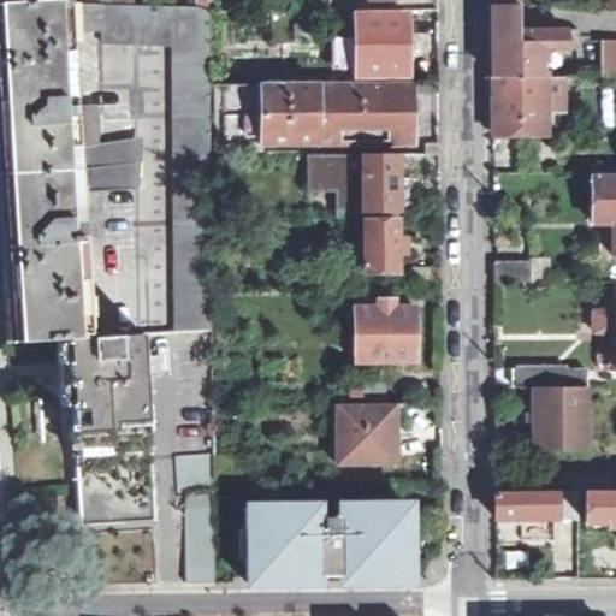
[(96,5),(66,5),(65,1),(60,1),(0,5),(0,212),(7,343),(69,339),(212,331),(211,153),(211,86),(209,9),(134,7),(96,5)]
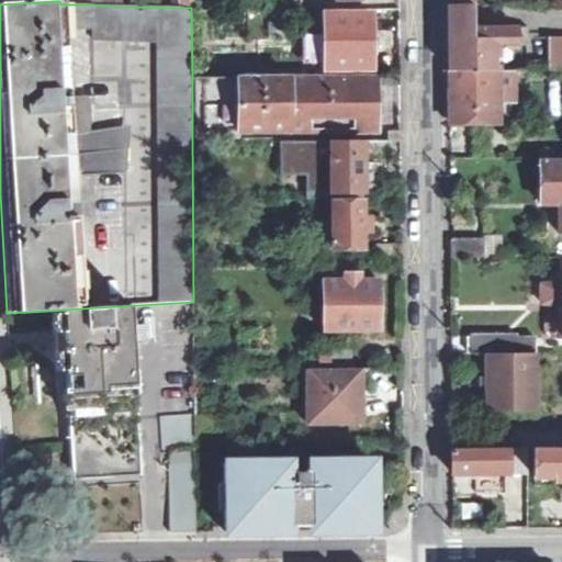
[(473,4),(449,6),(449,15),(449,27),(450,71),(498,71),(498,45),(528,45),(528,26),(478,27),(478,14),(478,4),(473,4)]
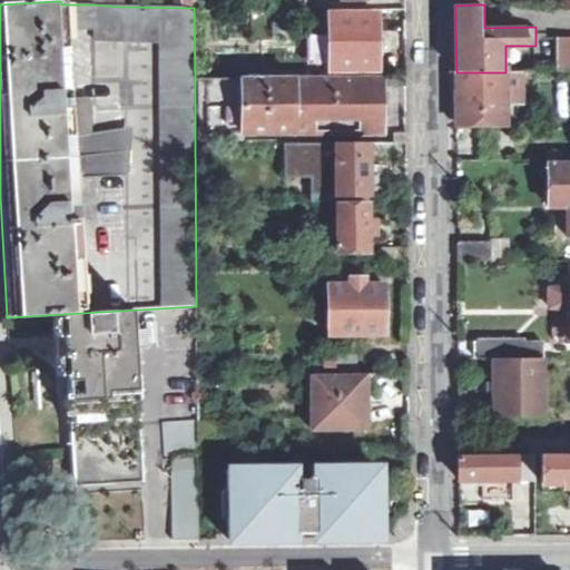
[(377,13),(330,15),(331,70),(379,69),(377,13)]
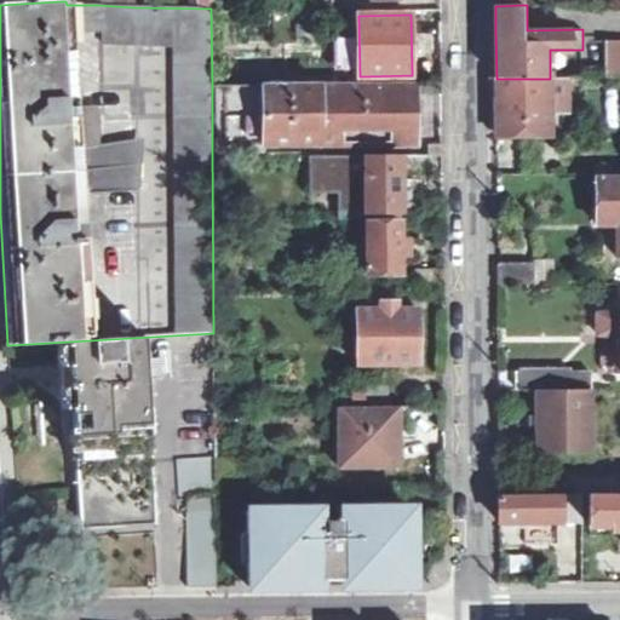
[(619,40),(604,41),(606,78),(619,76),(619,40)]
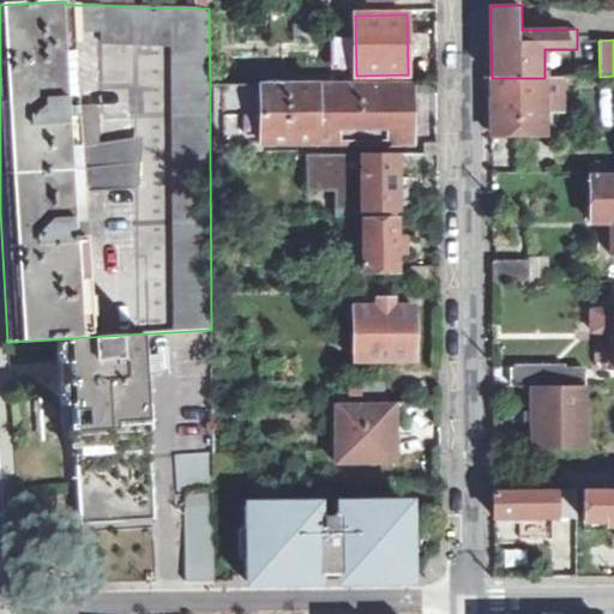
[(564,77),(545,78),(545,119),(559,119),(566,114),(564,77)]
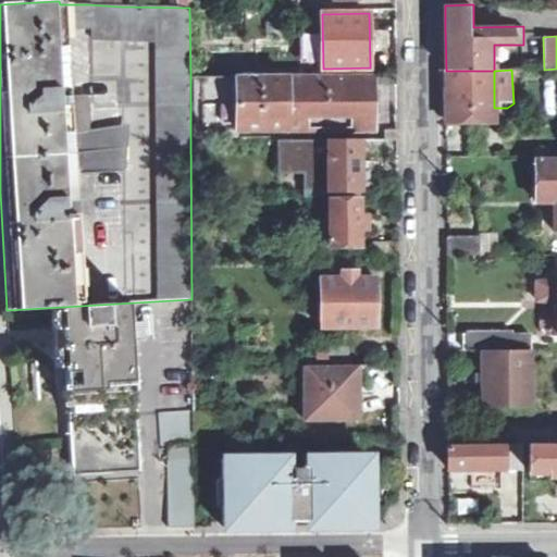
[(494,71),(446,71),(446,121),(495,121),(494,108),(494,71)]
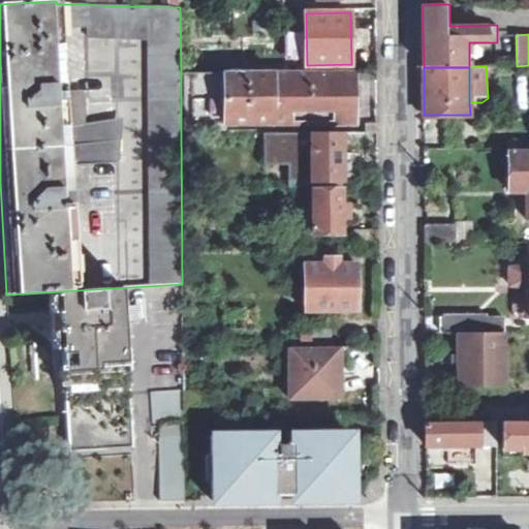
[(353,71),(181,73),(181,131),(225,131),(224,123),(354,122),(353,71)]
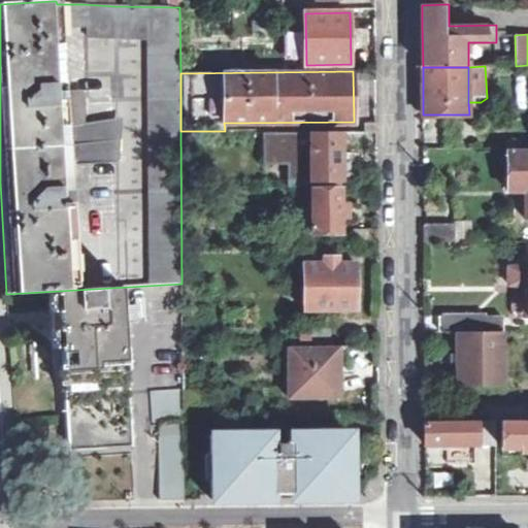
[(340,134),(267,135),(268,159),(294,160),(294,180),(340,179),(340,134)]
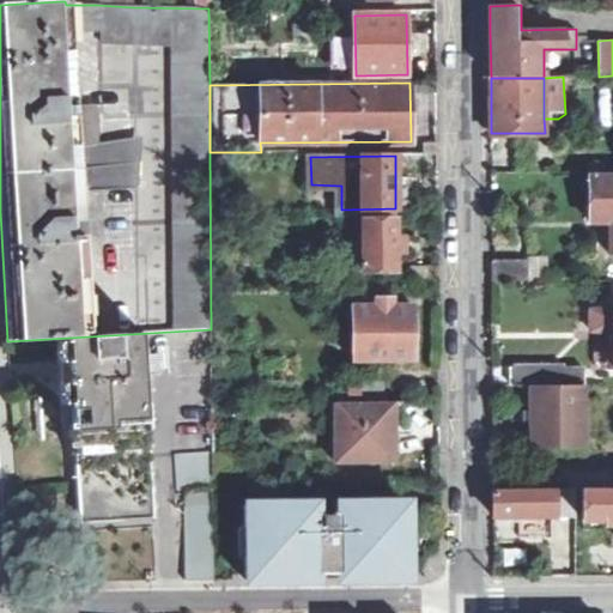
[(610,223),(612,223),(612,234),(610,234),(610,255),(612,254),(612,177),(589,178),(590,223),(610,223)]
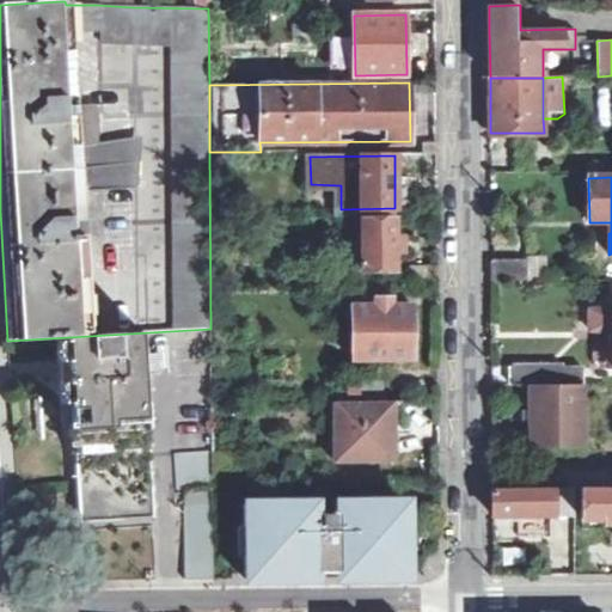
[(395,220),(366,219),(365,271),(396,270),(395,254),(404,254),(404,236),(395,237),(395,220)]
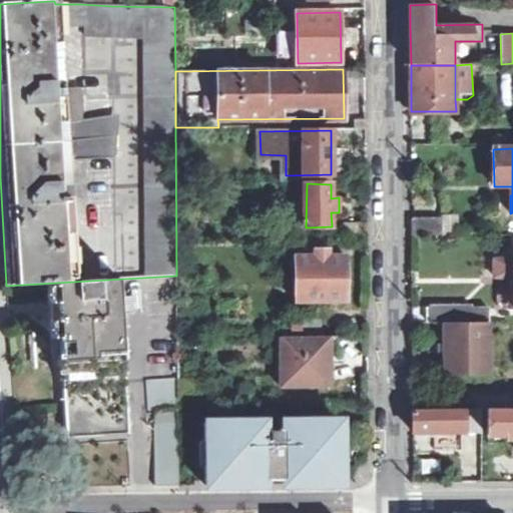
[(441,217),(412,217),(412,234),(440,235),(441,217)]
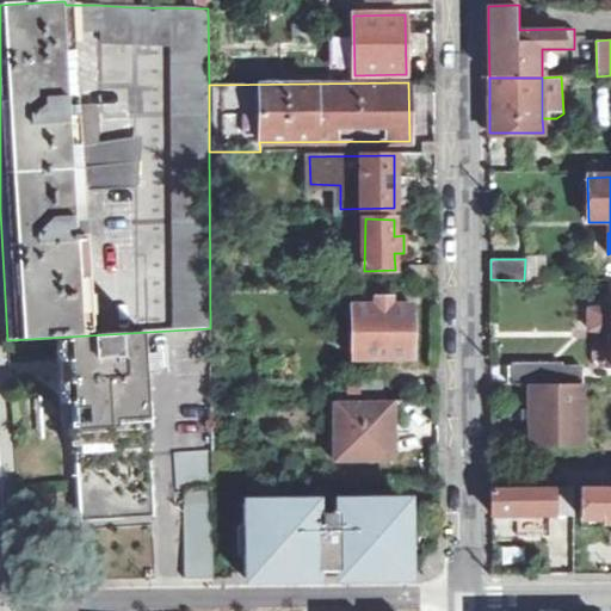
[(382,297),(352,298),(352,359),(413,358),(413,306),(382,306),(382,297)]
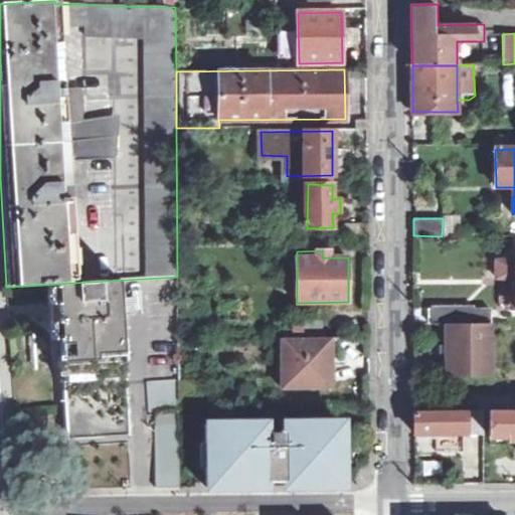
[(514,261),(496,261),(496,279),(514,279),(514,261)]
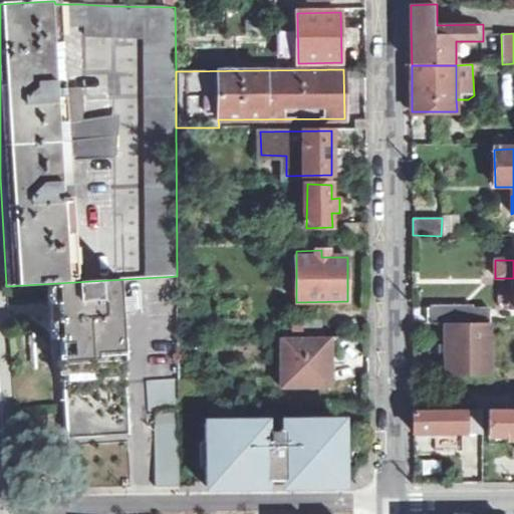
[(178,363),(177,276),(57,283),(69,488),(180,486),(179,402),(178,381),(178,363)]
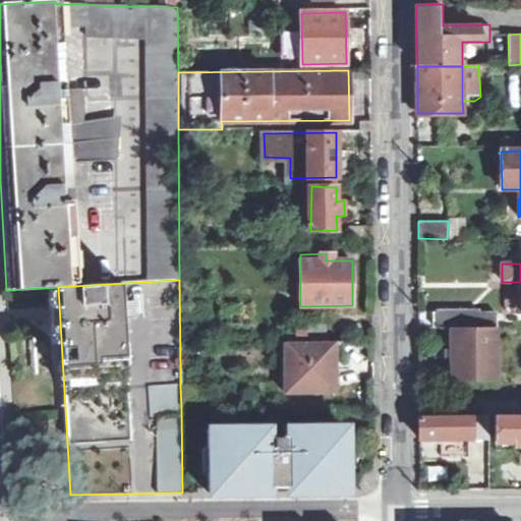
[(467,311),(437,311),(437,328),(452,328),(487,329),(497,329),(499,329),(499,315),(467,315),(467,311)]
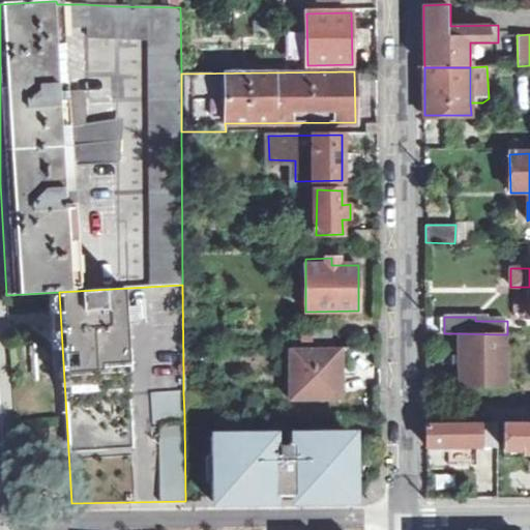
[(331,329),(298,330),(298,348),(331,348),(331,329)]
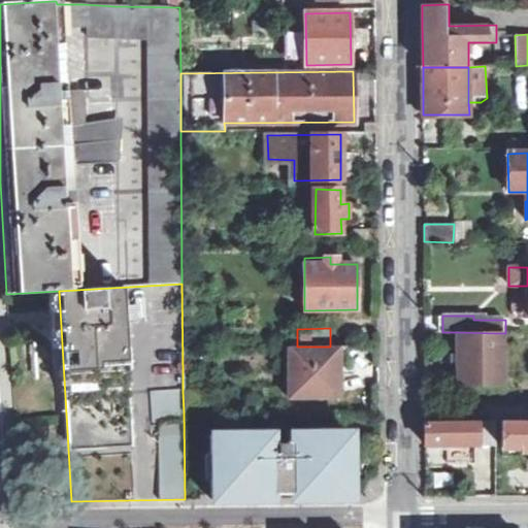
[(495,385),(504,385),(503,333),(494,333),(458,332),(458,354),(458,355),(459,356),(459,385),(495,385)]
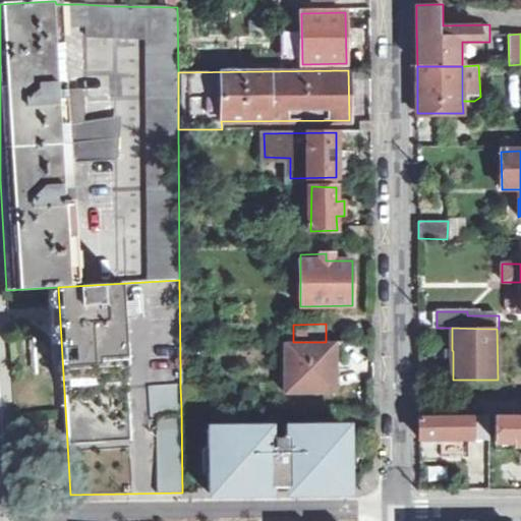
[(293,342),(286,342),(285,394),(337,393),(337,370),(343,369),(342,342),(326,342),(293,342)]
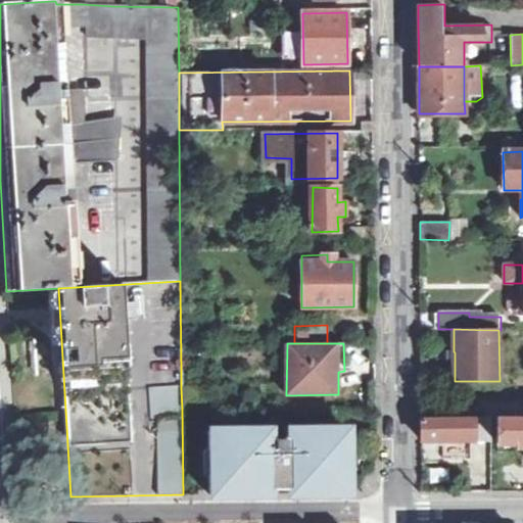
[(470,440),(473,439),(473,419),(421,418),(421,440),(443,440),(470,440)]
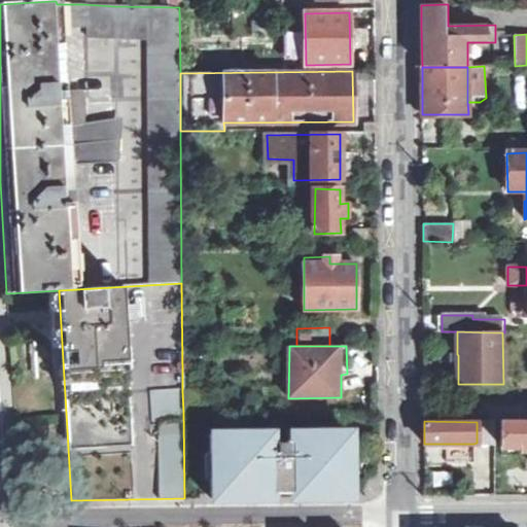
[(477,422),(477,443),(495,444),(495,421),(477,422)]
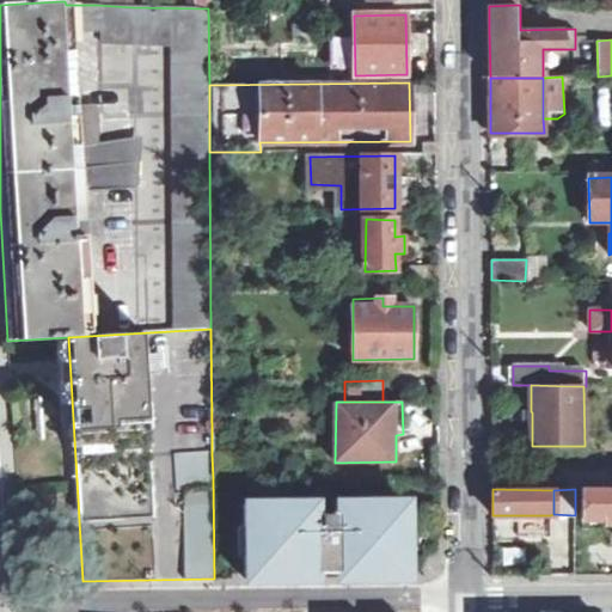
[(611,489),(581,490),(582,519),(604,520),(605,528),(611,527),(611,489)]
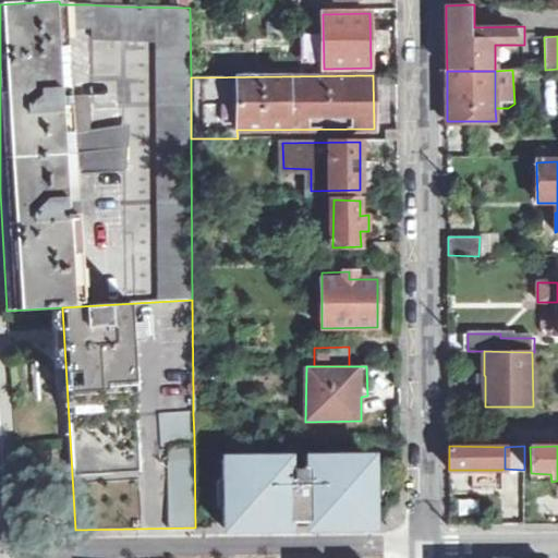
[(288,460),(222,461),(223,528),(288,526),(288,498),(312,498),(313,528),(373,526),(372,459),(311,460),(312,468),(289,469),(288,460)]
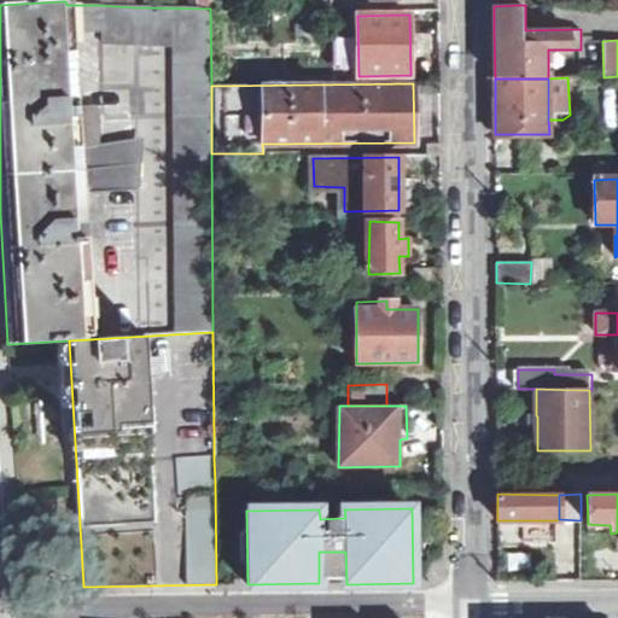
[(555,520),(524,520),(524,542),(555,542),(555,520)]
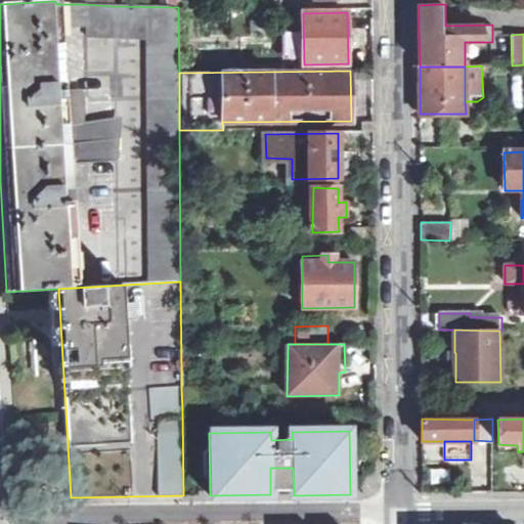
[(429,470),(429,483),(448,483),(448,469),(429,470)]
